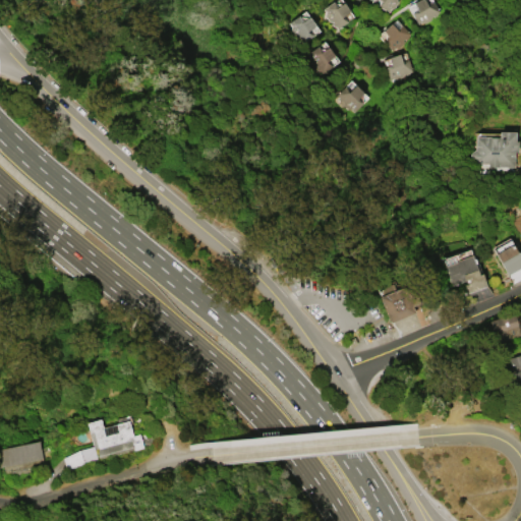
[(396,0),(397,2),(394,7),(390,7),(388,11),(377,5),(380,0),(396,0)]
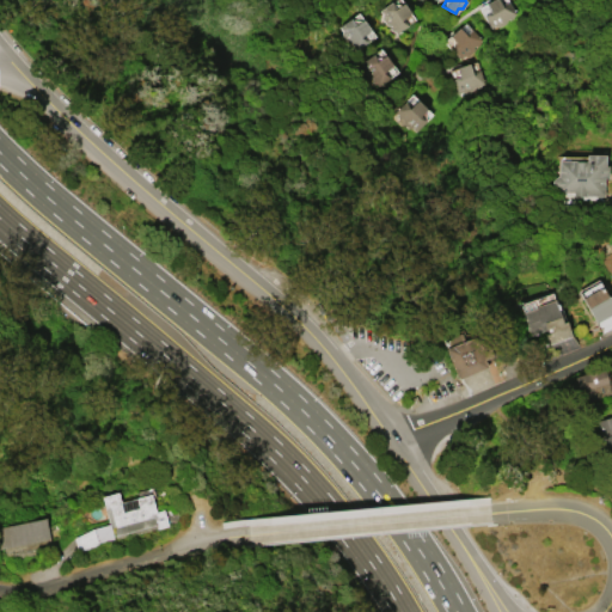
[(484,2),(488,0),(496,0),(500,5),(507,0),(514,13),(510,16),(510,18),(508,19),(507,18),(505,19),(505,23),(499,26),(494,25),(489,28),(482,16),(489,11),(484,2)]
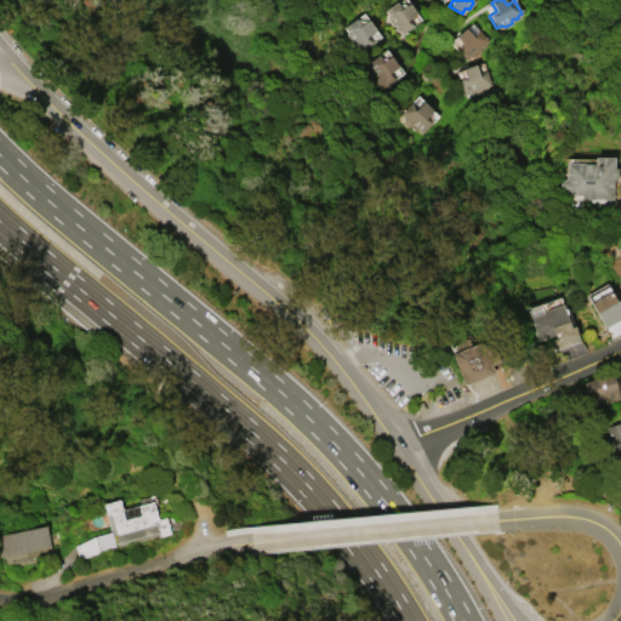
[(383,10),(396,1),(400,7),(409,3),(416,12),(408,18),(412,24),(402,34),(399,30),(397,30),(394,28),(396,27),(394,24),(391,24),(386,18),(386,13),(383,10)]
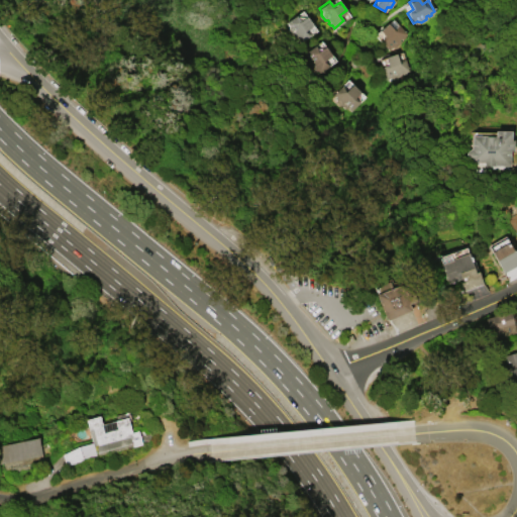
[(312,25),(306,29),(310,35),(299,42),(291,30),(289,31),(288,29),(288,25),(286,22),(296,15),(299,20),(306,16),(312,25)]
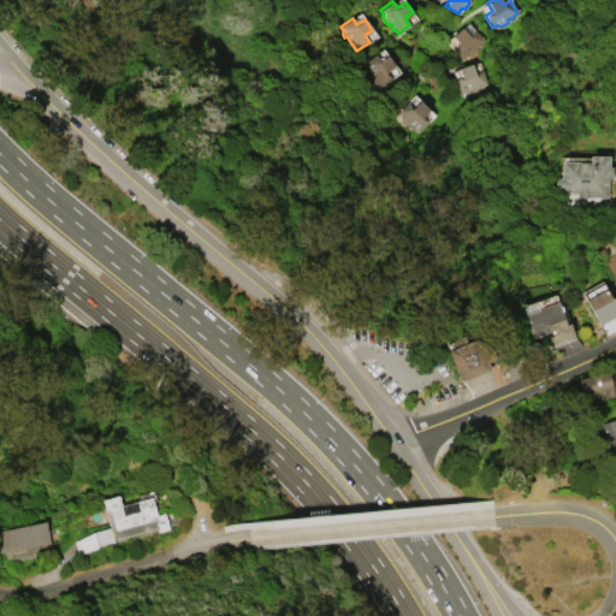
[(461,27),(468,34),(474,29),(484,40),(481,42),(481,45),(479,47),(478,46),(475,47),(477,51),(471,57),(466,55),(462,59),(452,48),(458,42),(452,35),(461,27)]
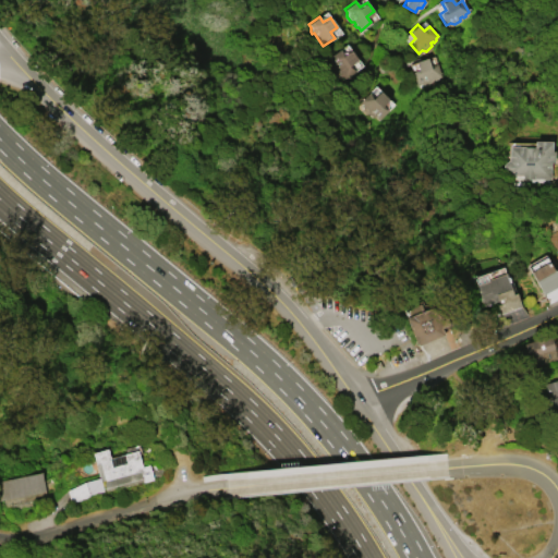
[(325,59),(339,49),(344,55),(351,49),(358,59),(351,64),(355,70),(341,80),(325,59)]
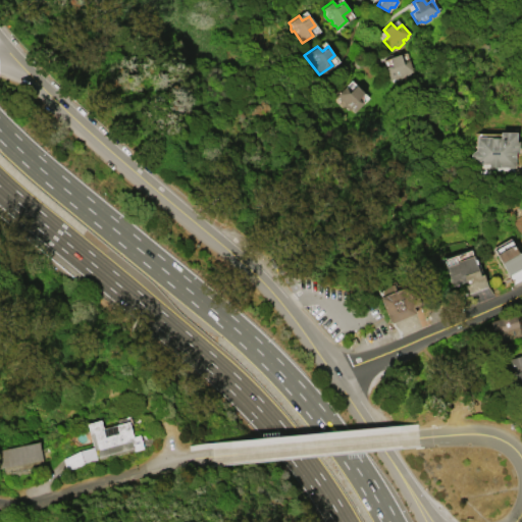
[(389,57),(399,53),(402,61),(408,59),(412,70),(389,79),(384,66),(392,64),(389,57)]
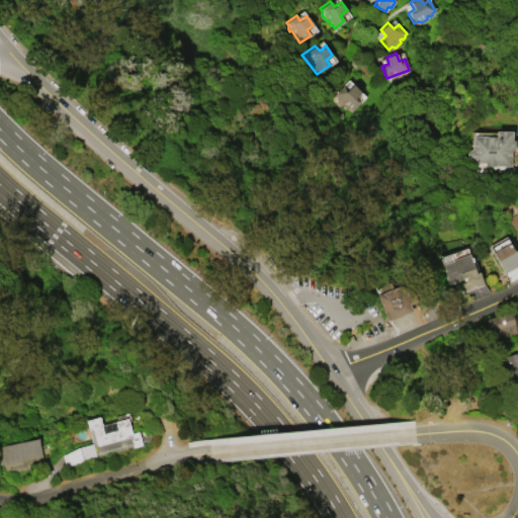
[(351,111),(348,108),(344,108),(340,104),(340,100),(339,99),(338,100),(336,98),(336,96),(334,94),(343,85),(347,89),(353,84),(360,91),(355,97),(360,102),(351,111)]
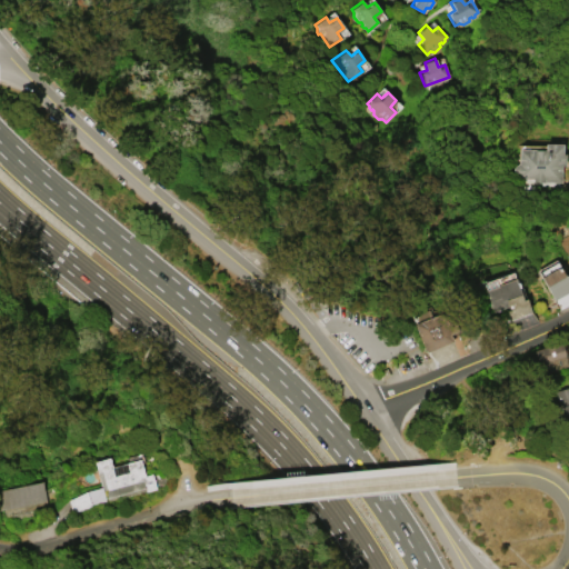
[(518,149),(543,149),(545,143),(562,143),(562,153),(565,153),(565,166),(561,166),(561,182),(545,181),(545,183),(532,183),(532,179),(518,178),(518,176),(516,176),(512,171),(512,167),(517,163),(518,163),(518,149)]
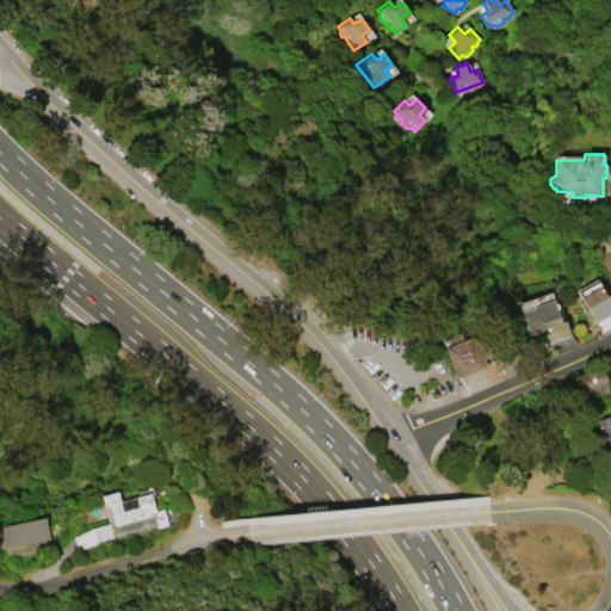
[(580,296),(600,285),(605,296),(608,295),(610,301),(610,303),(610,304),(610,306),(610,312),(593,322),(580,296)]
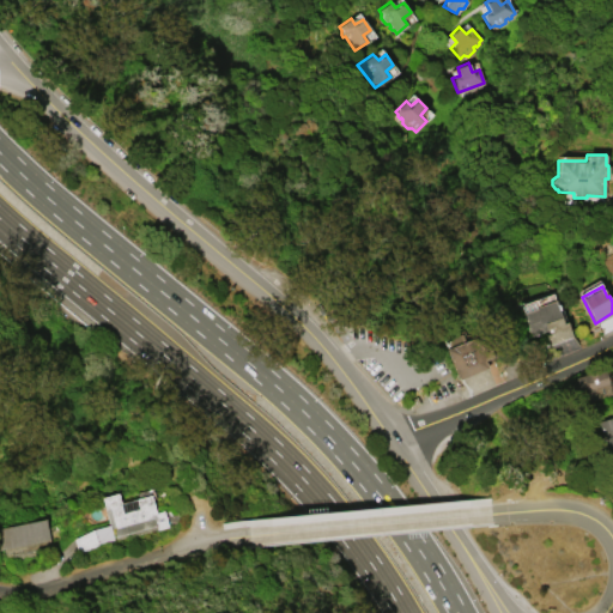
[(548,344),(546,334),(547,333),(545,329),(530,335),(522,311),(534,307),(553,299),(562,322),(566,321),(571,335),(548,344)]
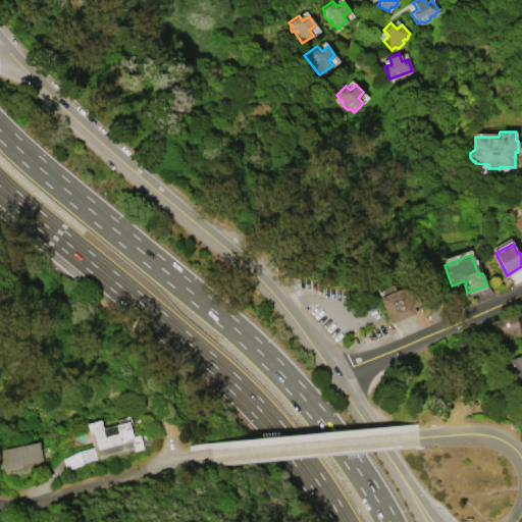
[(378,297),(411,282),(420,303),(412,306),(415,312),(389,323),(378,297)]
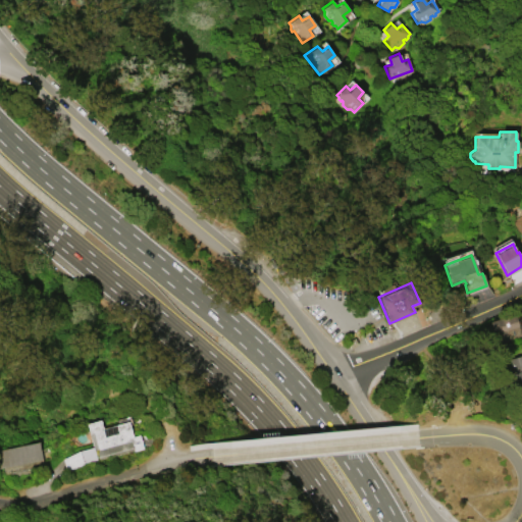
[(488,321),(514,313),(520,335),(485,346),(480,329),(489,326),(488,321)]
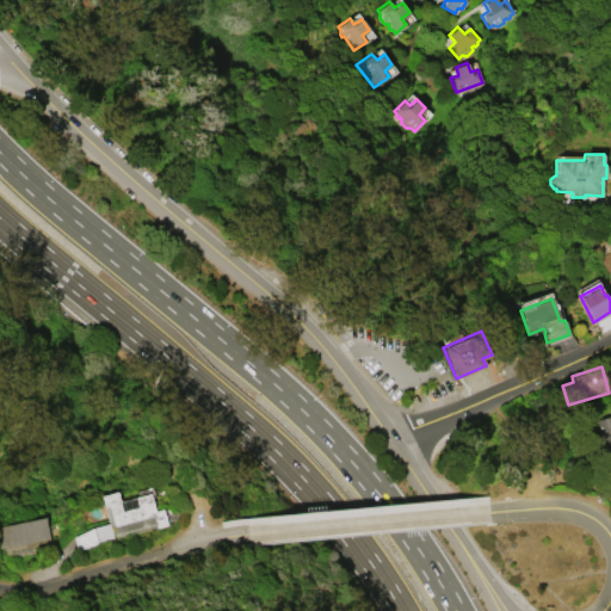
[(408,412),(419,407),(414,396),(403,401),(408,412)]
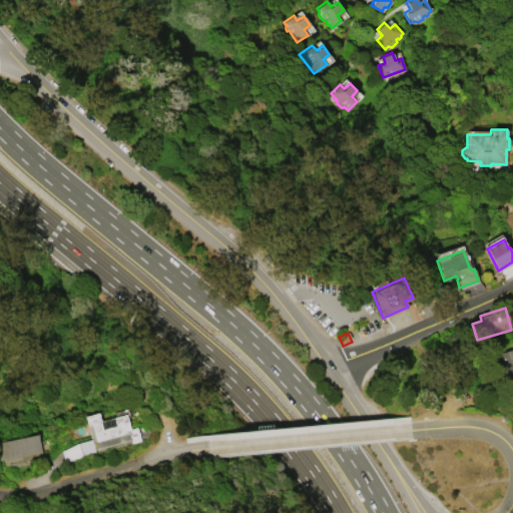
[(512,396),(512,397),(499,353),(512,348),(512,396)]
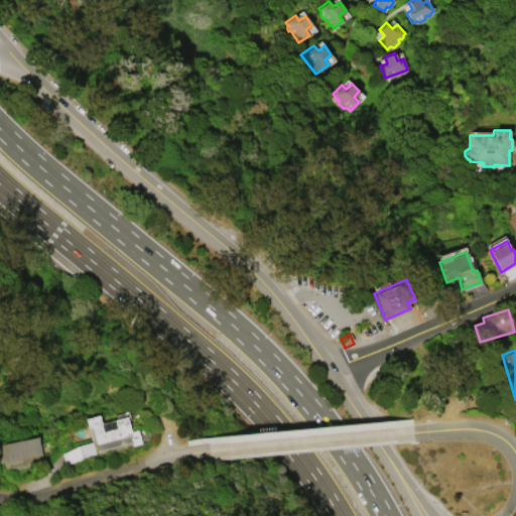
[(128,410),(130,418),(127,419),(130,430),(136,429),(140,442),(131,445),(131,444),(97,455),(94,444),(96,444),(96,442),(92,443),(95,454),(81,458),(82,458),(65,467),(61,453),(78,445),(91,441),(85,418),(98,414),(101,423),(115,418),(114,414),(128,410)]
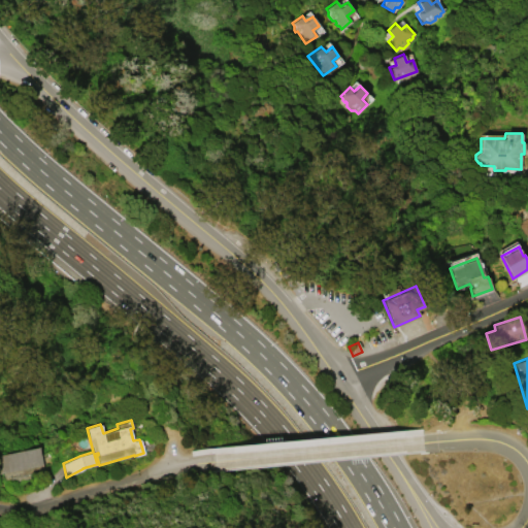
[(0,454),(38,447),(42,464),(0,472),(0,454)]
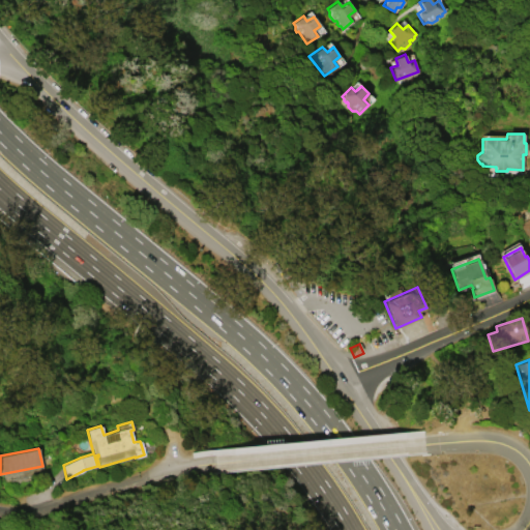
All buildings are outlined.
